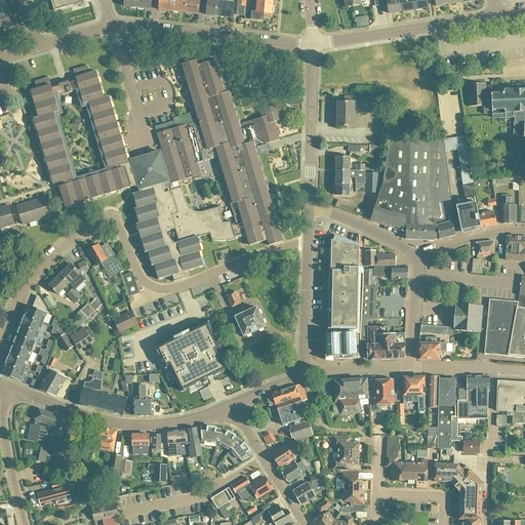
[(0,27),(12,24),(5,0),(0,1),(0,27)]
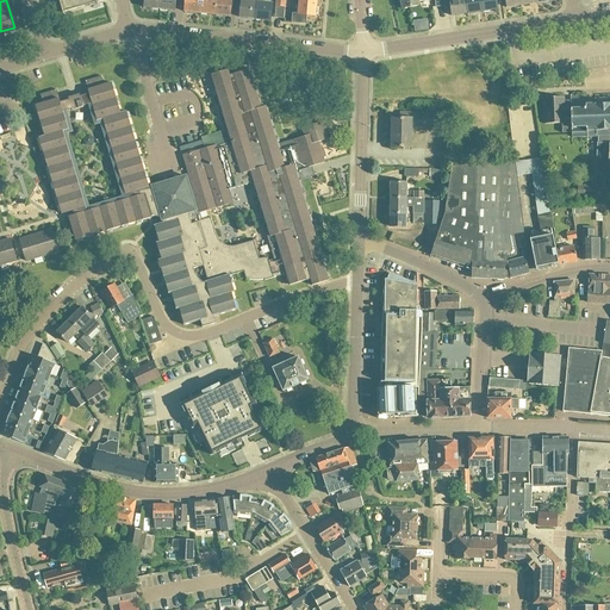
[(58,0),(61,7),(62,12),(101,0),(58,0)]
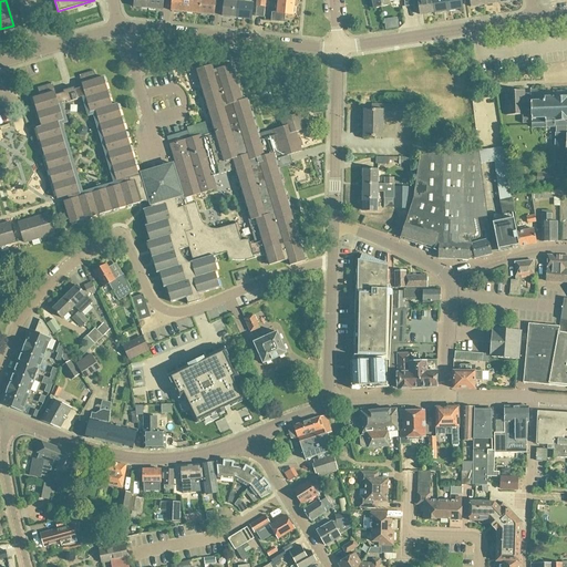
[(148,0),(148,8),(163,10),(163,0),(148,0)]
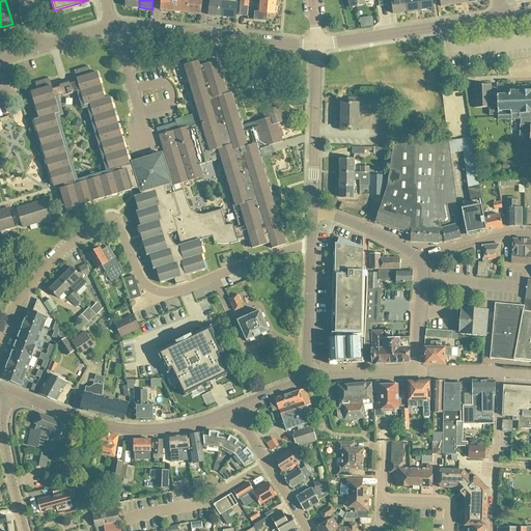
[(173,11),(174,0),(161,0),(161,10),(173,11)]
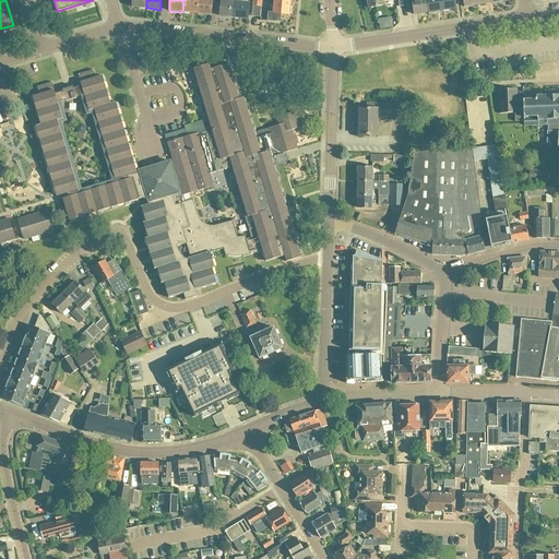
[(198,0),(183,0),(182,12),(197,13),(198,0)]
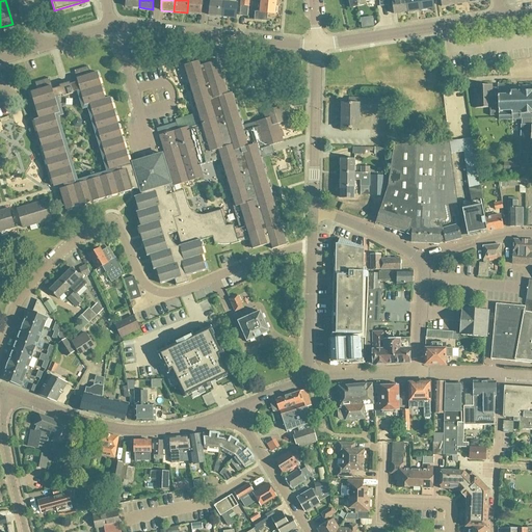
[(202,0),(188,0),(187,12),(201,14),(202,0)]
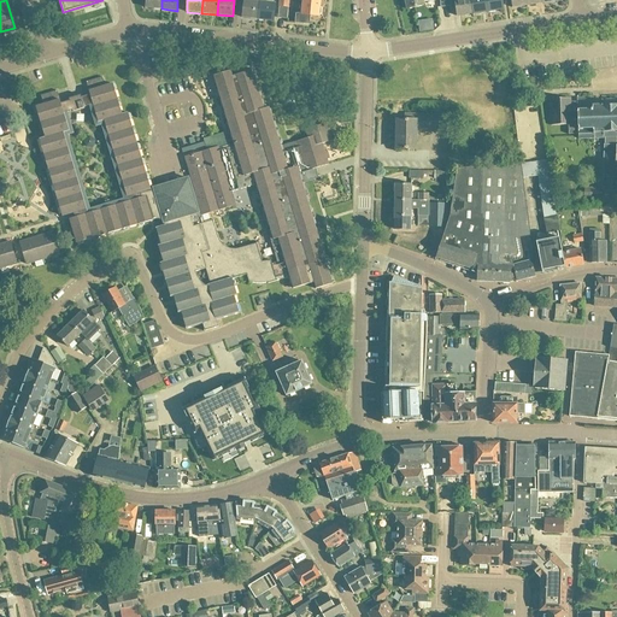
[(258,18),(260,1),(259,0),(244,0),(242,17),(258,18)]
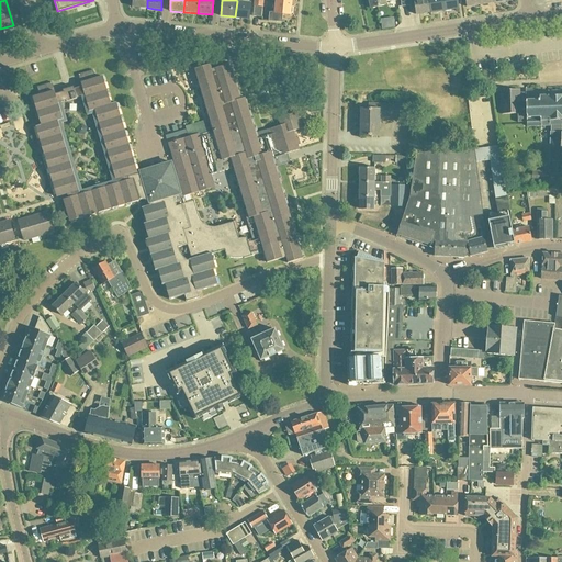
[(270,0),(270,1),(276,1),(274,11),(269,11),(268,20),(282,21),(282,12),(290,13),(291,0),(270,0)]
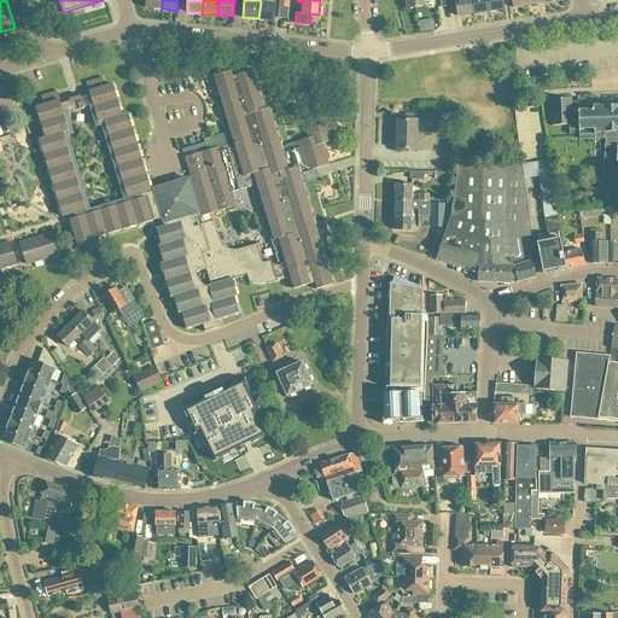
[(471,0),(455,0),(458,16),(473,13),(471,0)]
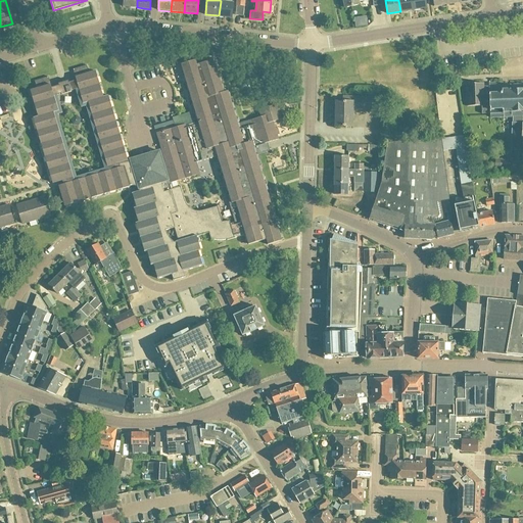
[(412,0),(398,0),(400,11),(414,9),(412,0)]
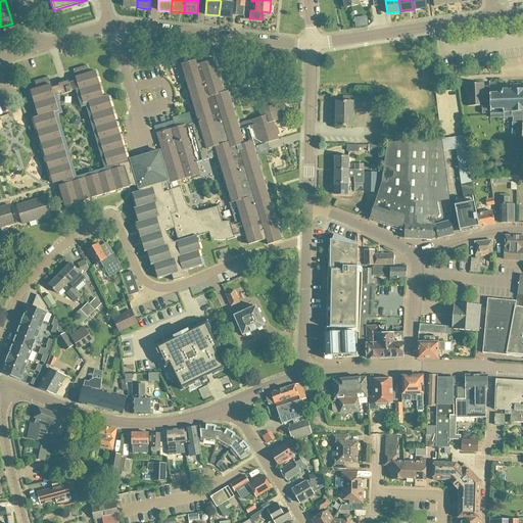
[(425,0),(412,0),(414,9),(427,7),(425,0)]
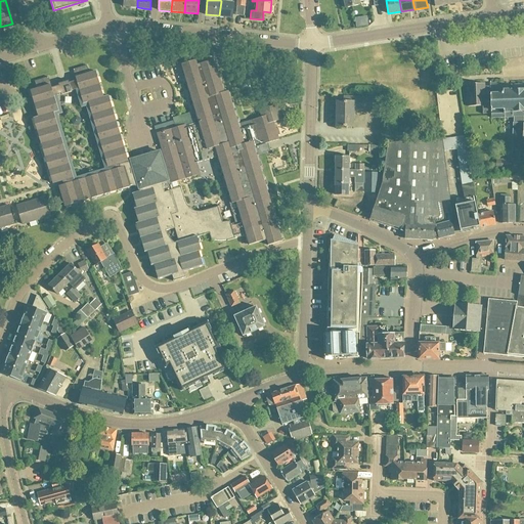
[(233,2),(221,1),(219,15),(232,16),(233,2)]
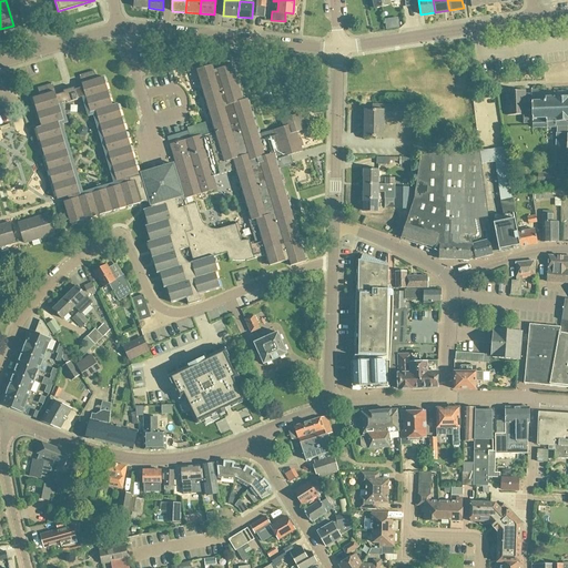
[(169,168),(165,170),(162,171),(160,163),(152,165),(155,173),(151,174),(148,174),(143,173),(139,174),(118,104),(113,105),(104,78),(97,80),(94,71),(79,75),(81,81),(82,81),(83,83),(82,84),(83,87),(75,90),(74,88),(63,91),(64,93),(57,95),(56,92),(54,92),(53,90),(54,90),(52,83),(38,88),(40,97),(33,99),(42,128),(37,129),(58,199),(68,195),(69,200),(64,202),(71,224),(141,203),(141,202),(143,201),(145,202),(148,202),(150,203),(151,205),(152,208),(144,210),(149,225),(146,226),(151,241),(148,242),(158,273),(160,273),(164,288),(168,287),(172,303),(186,298),(189,304),(202,301),(200,294),(221,287),(216,273),(219,272),(214,256),(227,253),(230,260),(231,260),(233,260),(235,261),(239,261),(241,261),(244,261),(246,260),(246,261),(261,256),(266,254),(270,265),(288,260),(291,265),(306,261),(300,239),(279,169),(293,163),(291,154),(303,151),(302,146),(304,145),(302,139),(300,140),(297,132),(307,129),(303,113),(281,119),(283,127),(259,134),(249,99),(244,100),(233,64),(214,70),(212,64),(196,70),(216,134),(202,139),(201,134),(170,144),(175,163),(172,164),(169,168)]
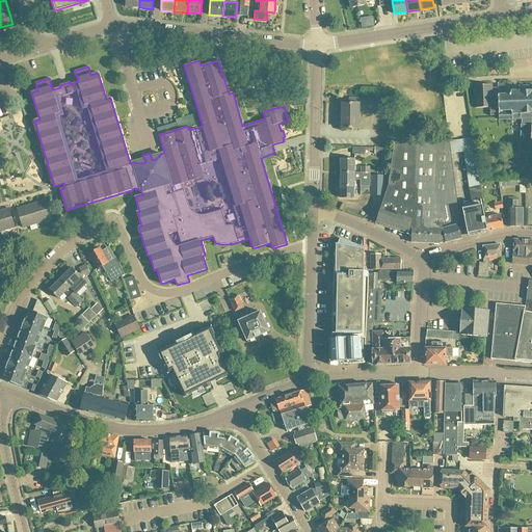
[(156,60),(147,62),(149,70),(158,68),(156,60)]
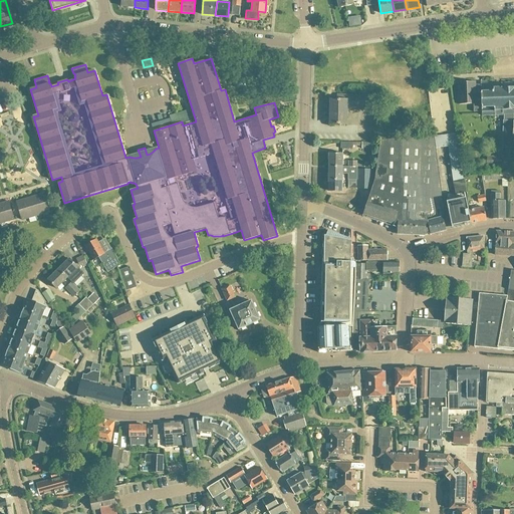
[(513,82),(495,83),(495,80),(481,81),(481,86),(482,111),(482,115),(504,114),(513,114),(513,113),(513,82)]
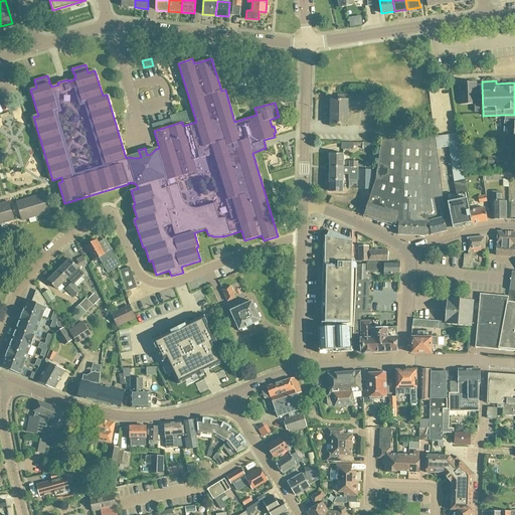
[(483,112),(482,87),(476,87),(476,82),(459,83),(460,105),(474,105),(474,113),(483,112)]
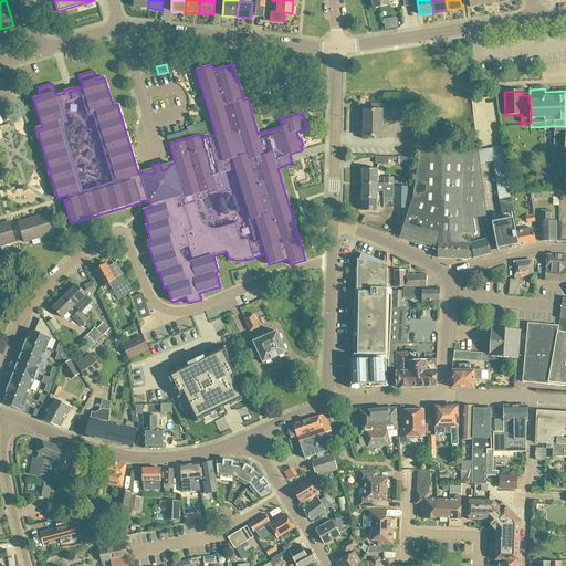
[(371,111),(370,111),(364,109),(363,136),(381,137),(381,121),(389,121),(399,121),(400,105),(375,104),(375,105),(371,105),(371,111)]
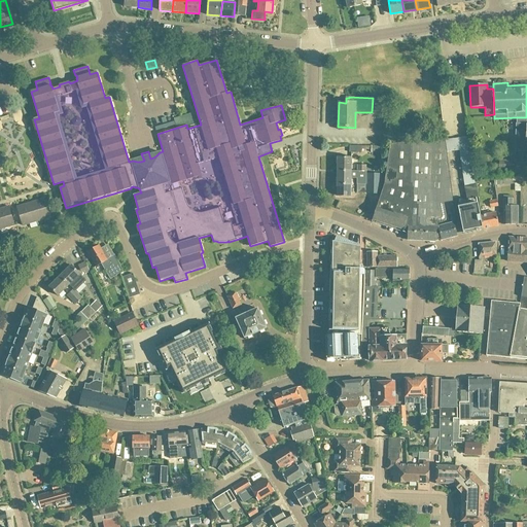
[(172,123),(187,118),(185,113),(171,117),(172,123)]
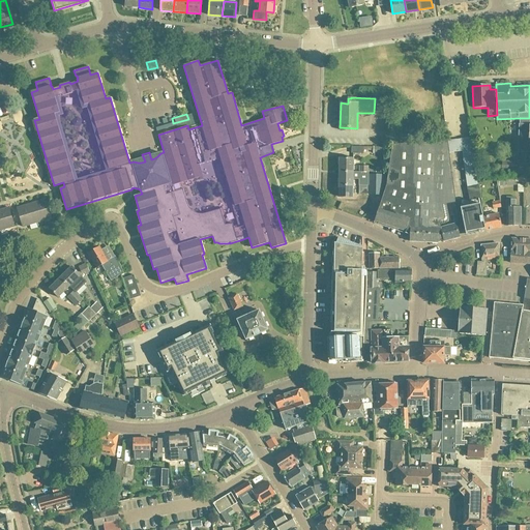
[(529,118),(520,118),(519,124),(518,151),(522,152),(521,165),(529,166),(529,152),(528,152),(529,141),(529,124),(529,118)]
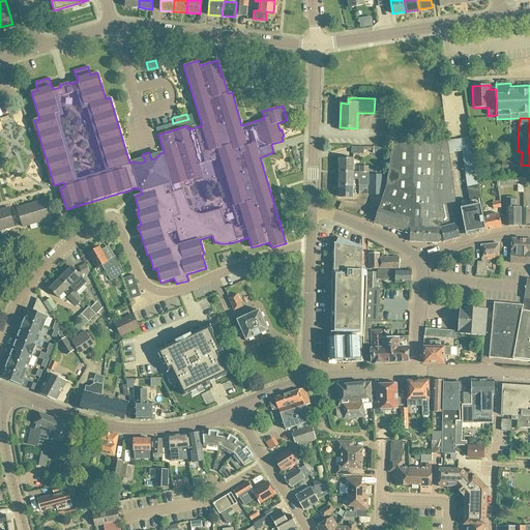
[(386,190),(378,215),(378,216),(411,228),(411,225),(412,225),(425,226),(440,226),(448,224),(458,221),(454,203),(455,203),(454,190),(452,179),(447,142),(392,145),(392,147),(391,154),(386,190)]
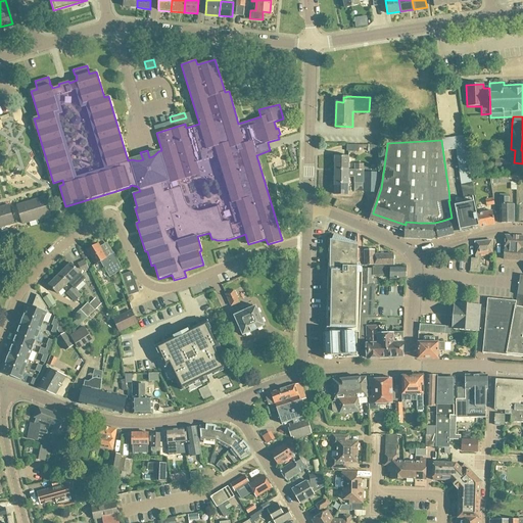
[(335,169),(348,170),(348,155),(335,155),(335,169)]
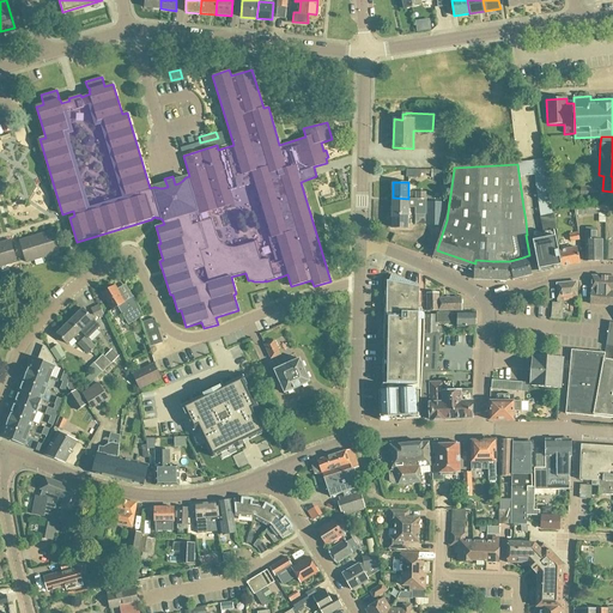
[(581,186),(581,189),(581,198),(596,198),(596,190),(596,187),(581,186)]
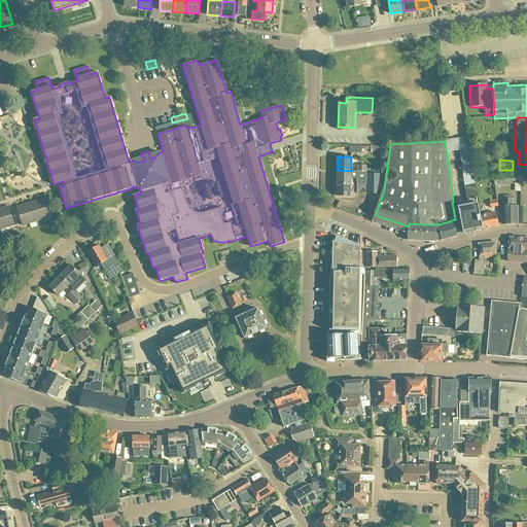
[(338,170),(337,184),(337,196),(351,197),(351,185),(351,178),(357,178),(357,184),(366,184),(366,171),(357,171),(351,171),(338,170)]
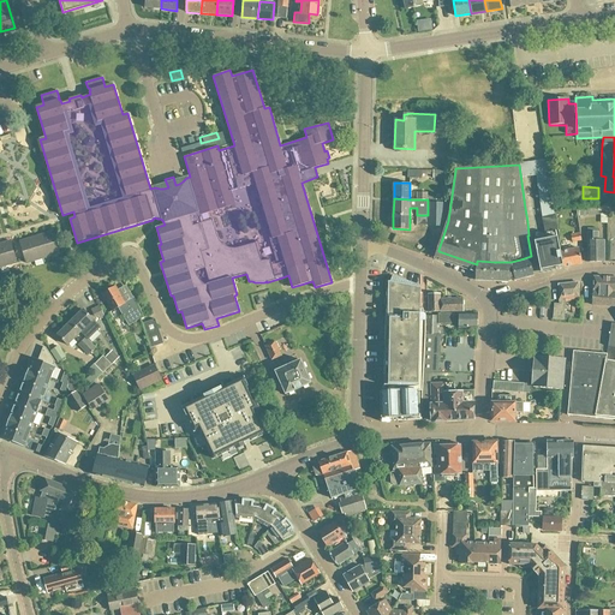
[(598,207),(578,208),(579,216),(598,215),(598,207)]
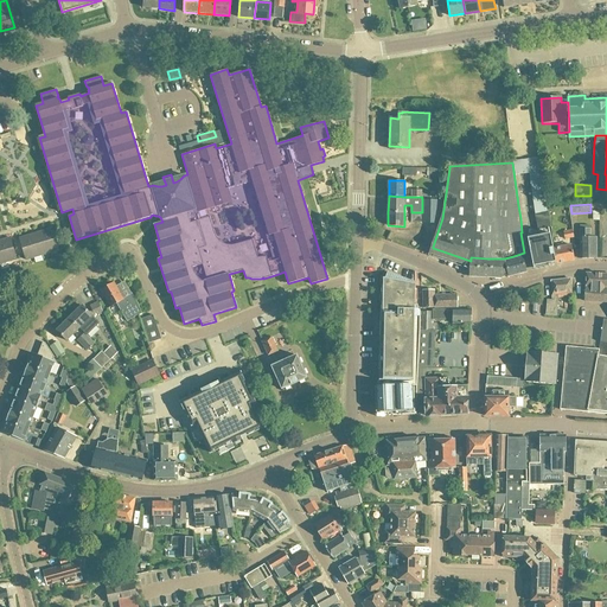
[(583,225),(581,225),(581,259),(596,259),(596,237),(590,237),(590,229),(583,229),(583,225)]
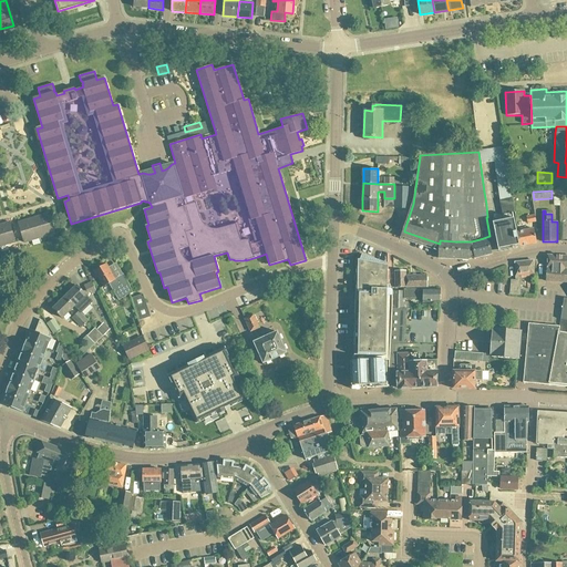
[(49,214),(34,218),(40,238),(55,234),(49,214)]
